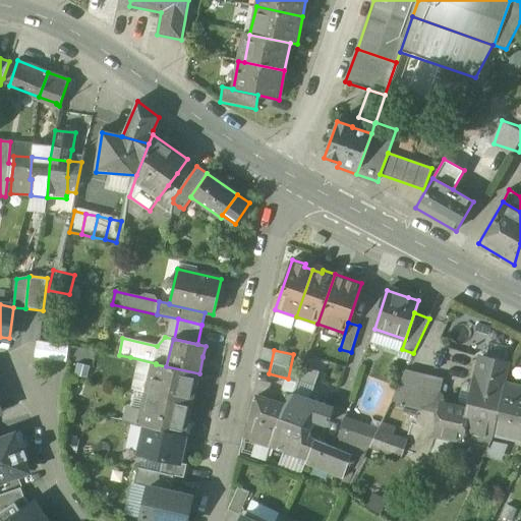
[(509,364),(480,357),(476,374),(505,382),(509,364)]
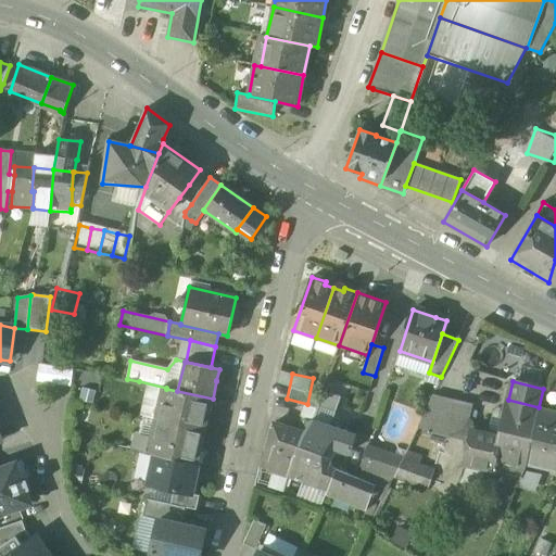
[(177,391),(166,389),(159,421),(205,431),(213,399),(177,391)]
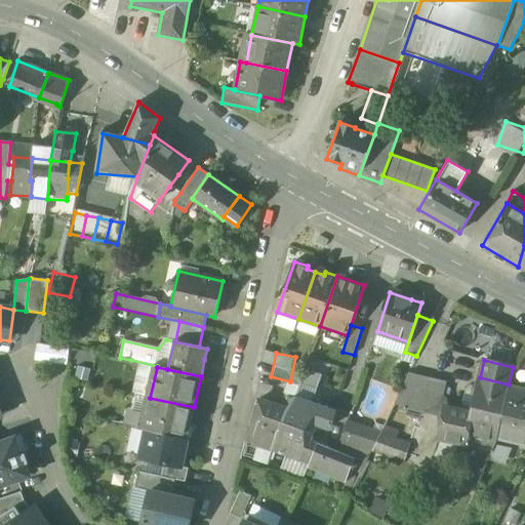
[(304,369),(294,398),(319,406),(324,393),(315,390),(320,375),(304,369)]
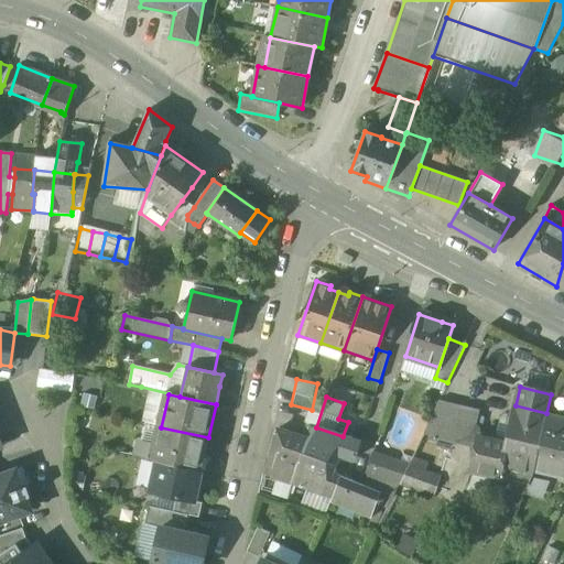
[(461,405),(438,401),(424,434),(452,442),(461,405)]
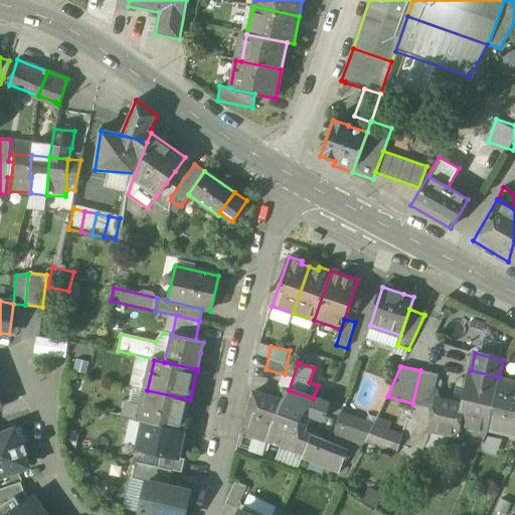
[(438,374),(420,370),(412,403),(430,408),(438,374)]
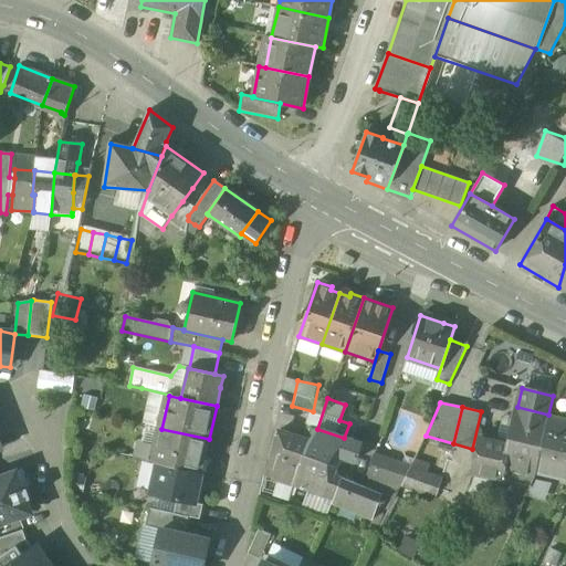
[(548,415),(517,407),(509,443),(503,471),(504,471),(534,478),(535,472),(548,417),(548,415)]
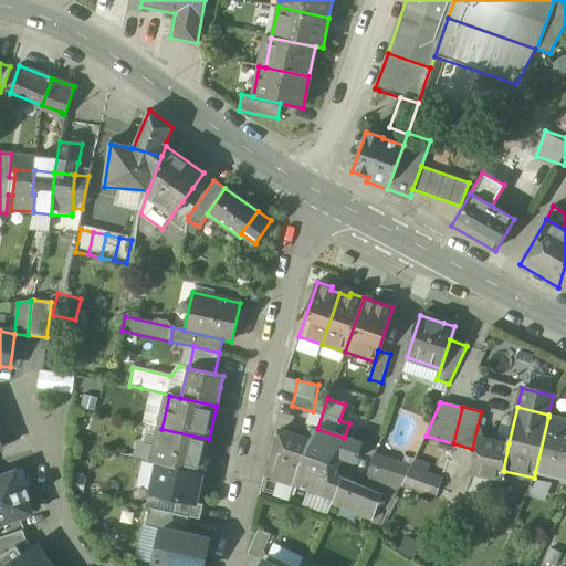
[(565,420),(548,417),(535,472),(565,479),(565,420)]
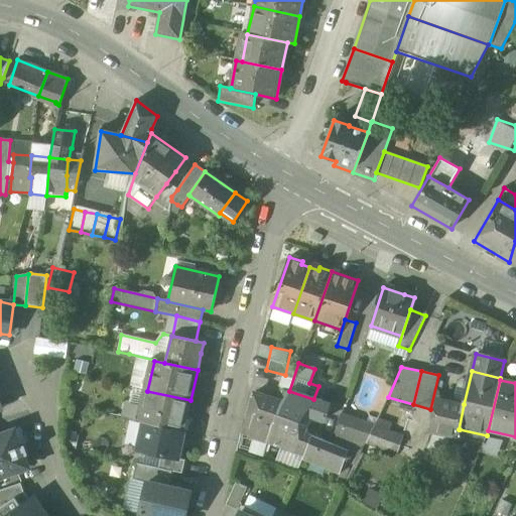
[(275,401),(254,394),(244,428),(255,432),(254,437),(268,442),(268,441),(277,415),(282,403),(281,403),(287,393),(281,389),(275,401)]
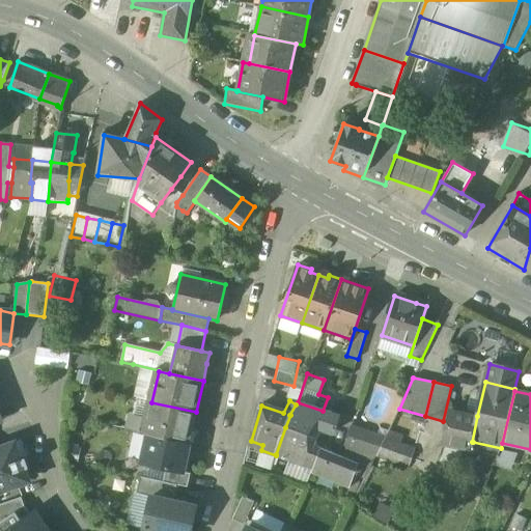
[(196,412),(151,402),(144,434),(147,435),(189,444),(196,412)]
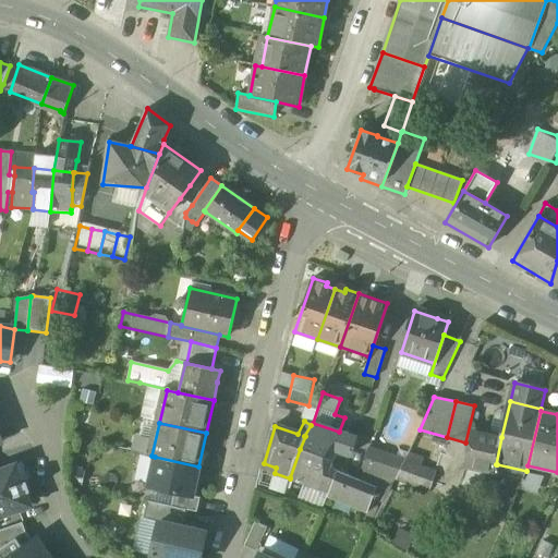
[(339,432),(313,423),(311,425),(304,436),(305,436),(300,449),(332,460),(336,450),(350,456),(355,438),(339,432)]
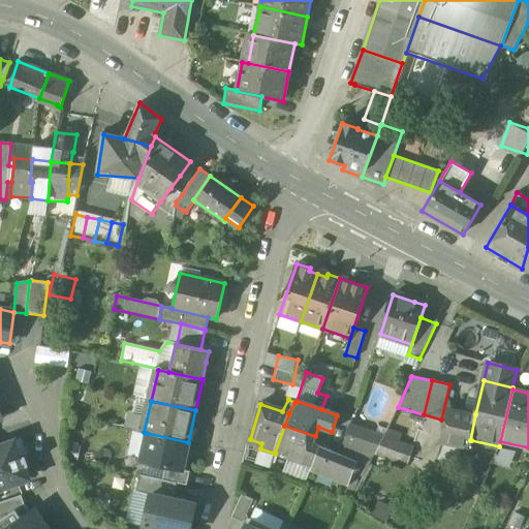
[(475,414),(448,409),(441,441),(470,448),(471,440),(470,440),(475,414)]
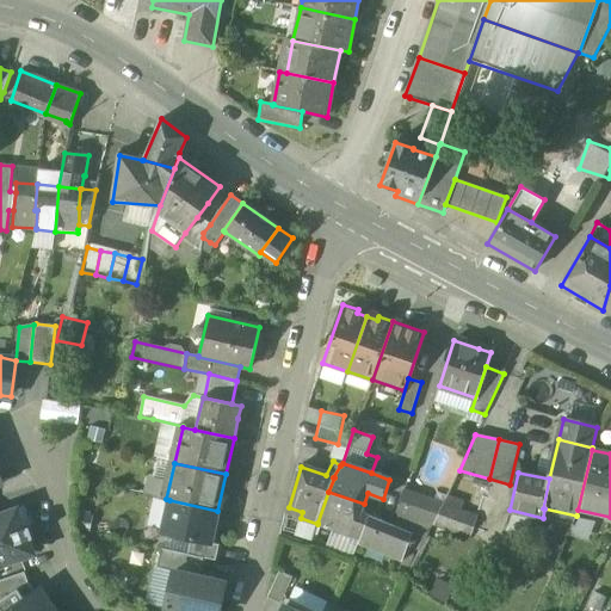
[(364,504),(328,492),(318,523),(360,538),(362,538),(369,518),(359,514),(364,504)]
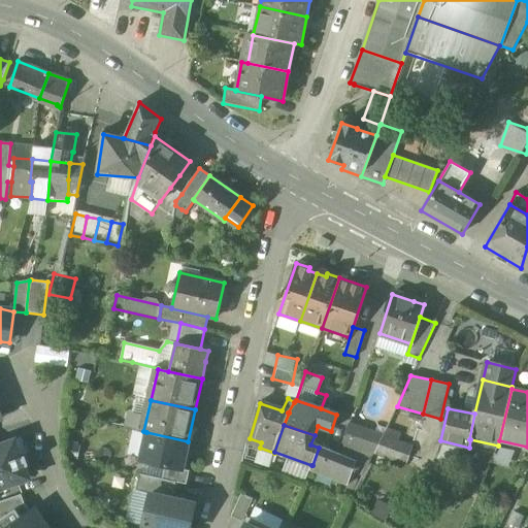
[(383,436),(349,425),(342,443),(366,451),(374,454),(383,436)]
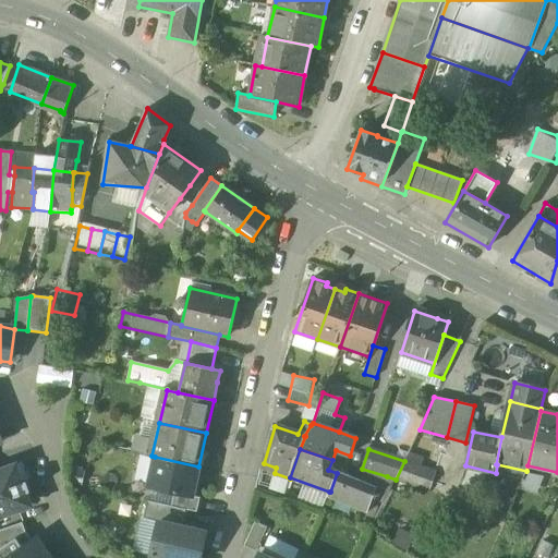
[(198,466),(155,457),(148,487),(174,493),(192,497),(198,466)]
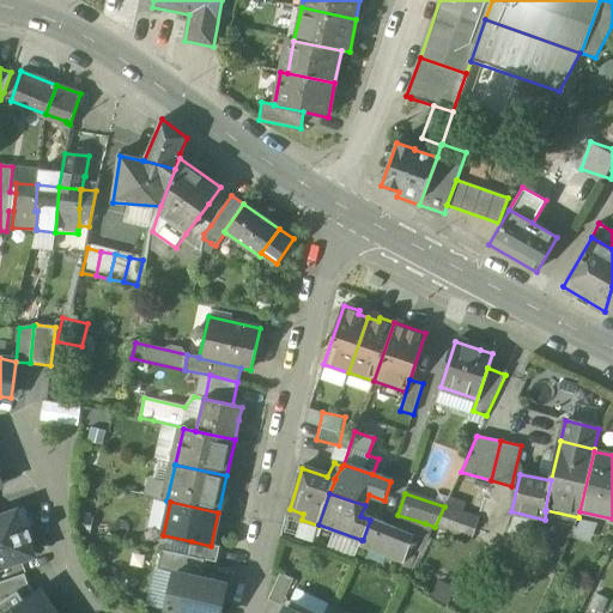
[(471,517),(444,507),(435,527),(463,536),(471,517)]
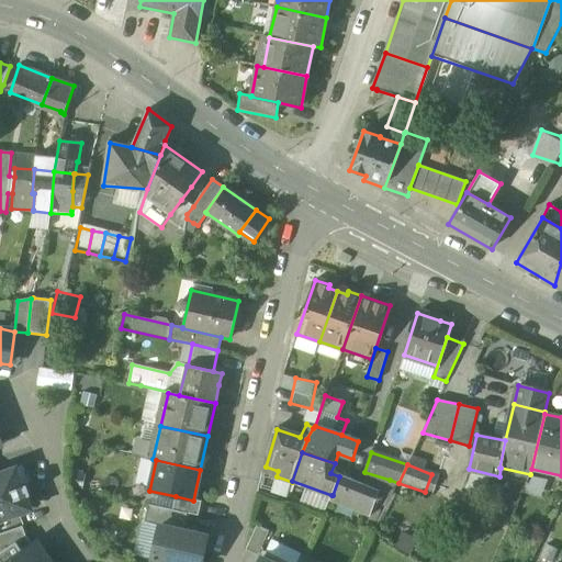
[(0,473),(0,520),(31,509),(26,496),(30,495),(26,484),(22,486),(15,468),(0,473)]
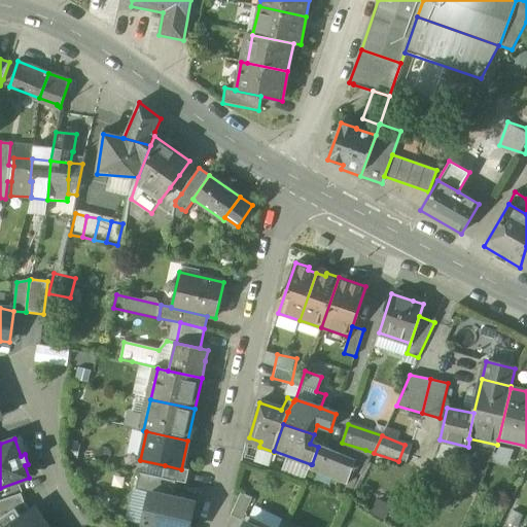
[(499,444),(494,460),(504,463),(511,447),(499,444)]
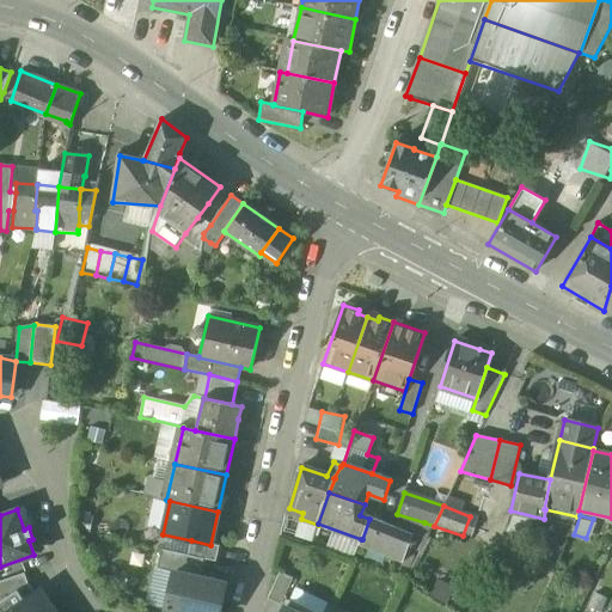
[(412,536),(369,518),(369,519),(362,539),(361,539),(359,545),(403,563),(412,536)]
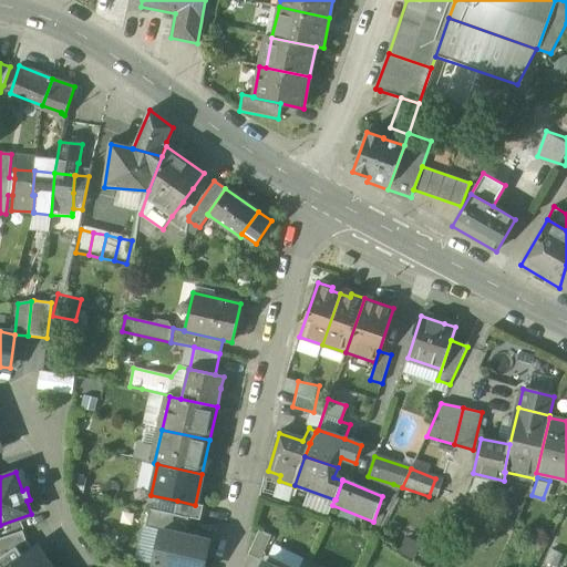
[(195,505),(177,501),(174,515),(188,518),(199,521),(203,506),(195,505)]
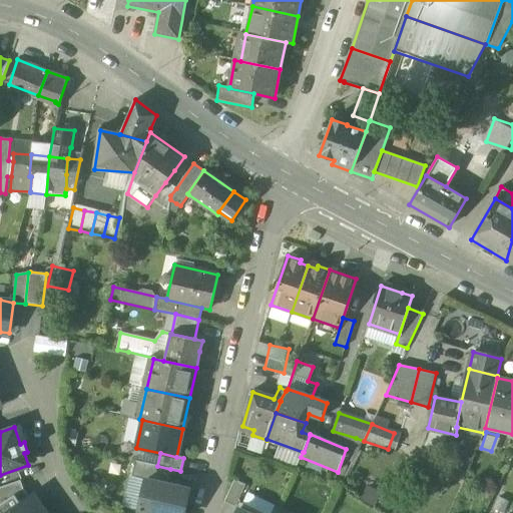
[(157,466),(135,461),(132,477),(145,480),(167,485),(170,469),(157,466)]
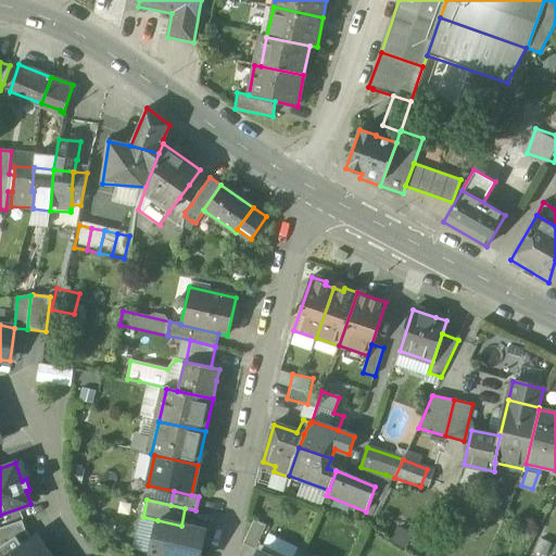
[(181,526),(158,520),(150,554),(159,555),(198,555),(204,531),(181,526)]
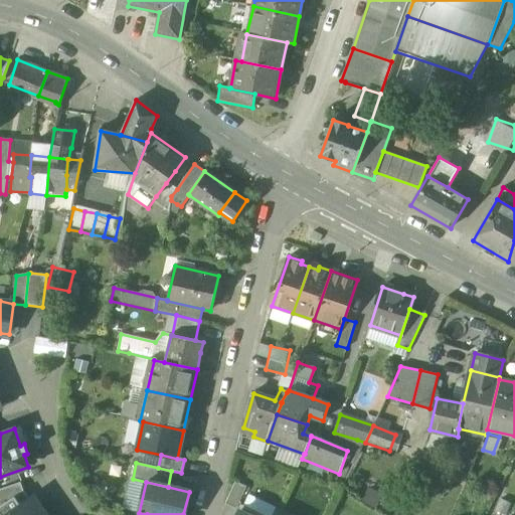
[(236,482),(225,504),(236,509),(246,487),(236,482)]
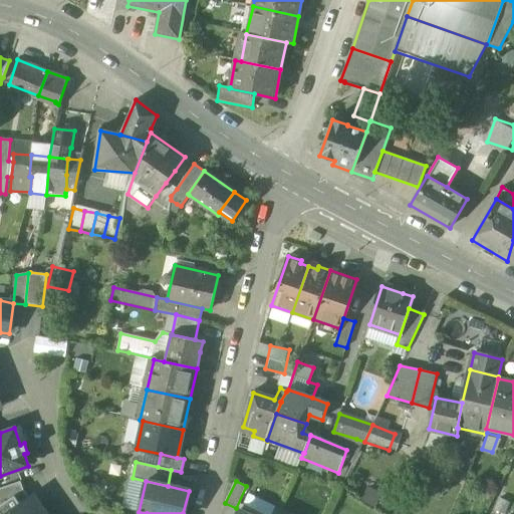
[(20,482),(0,488),(0,505),(14,496),(20,504),(28,498),(24,493),(20,482)]
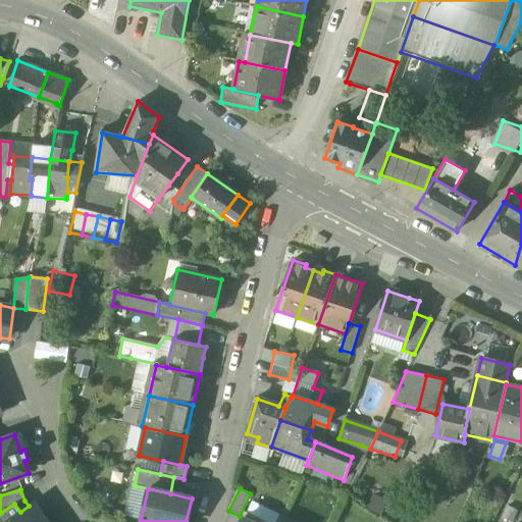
[(34,514),(29,506),(20,512),(14,504),(0,513),(0,520),(1,521),(46,521),(39,511),(34,514)]
